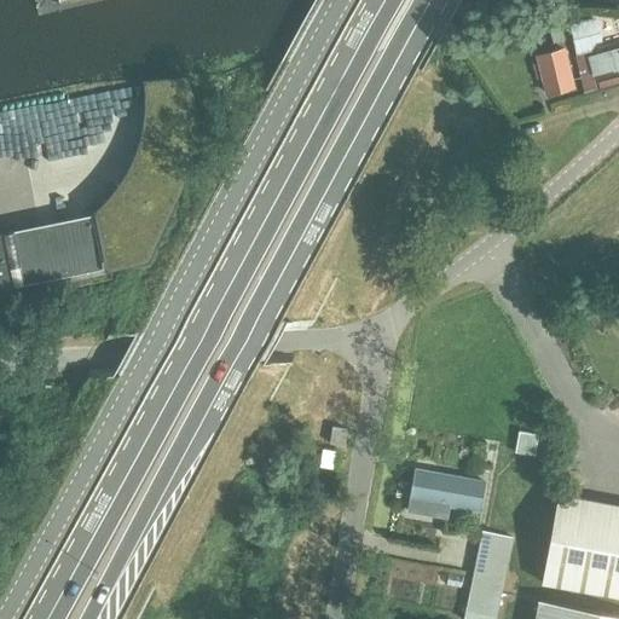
[(56,0),(58,10),(128,0),(56,0)]
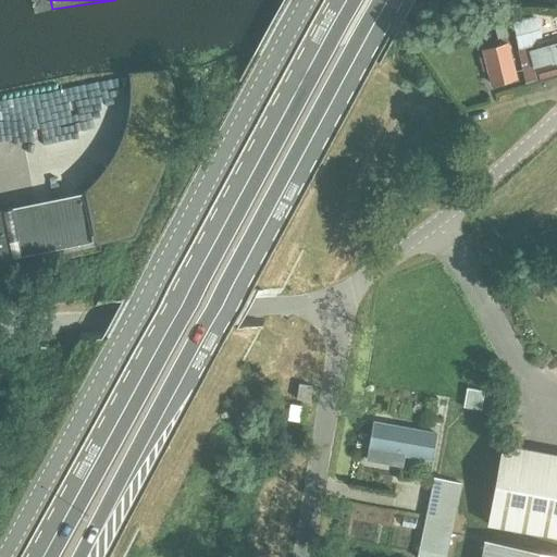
[(534,16),(512,22),(517,50),(522,72),(525,83),(527,83),(534,81),(525,49),(534,46),(533,40),(542,38),(534,16)]
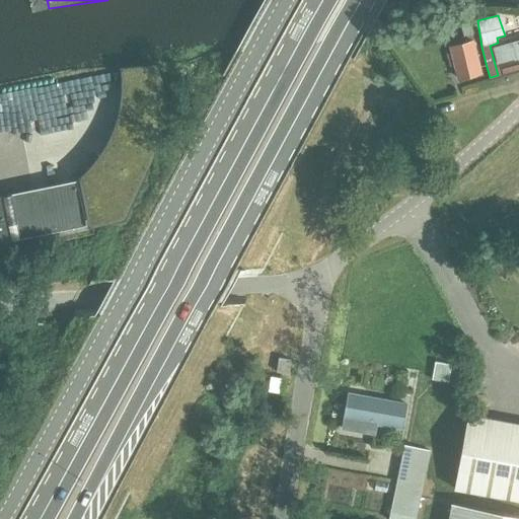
[(470,21),(461,23),(464,34),(473,32),(470,21)]
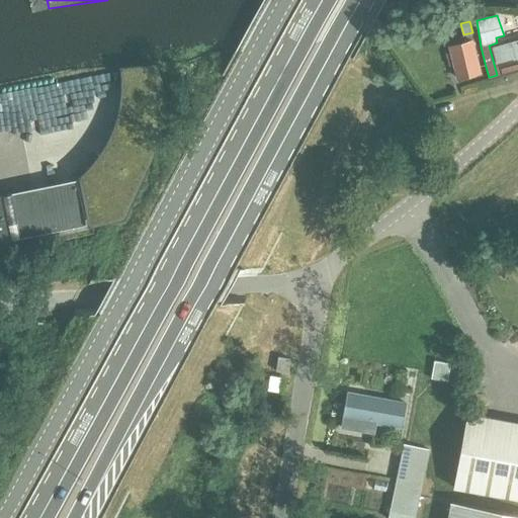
[(481,72),(472,40),(449,47),(450,53),(446,54),(448,63),(453,61),(458,79),(481,72)]
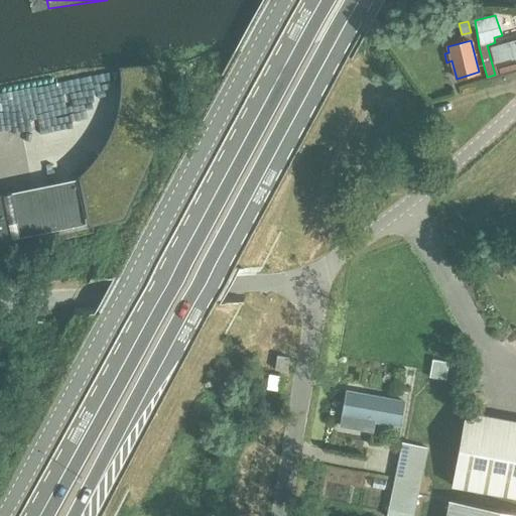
[(495,61),(515,54),(515,40),(491,47),(495,61)]
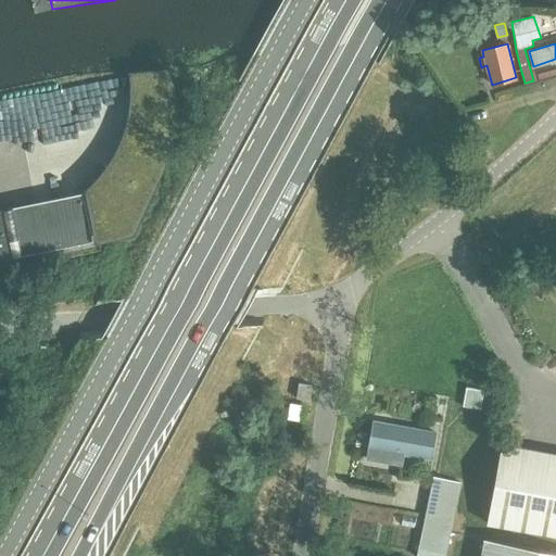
[(0,258),(92,240),(83,192),(0,209),(0,258)]
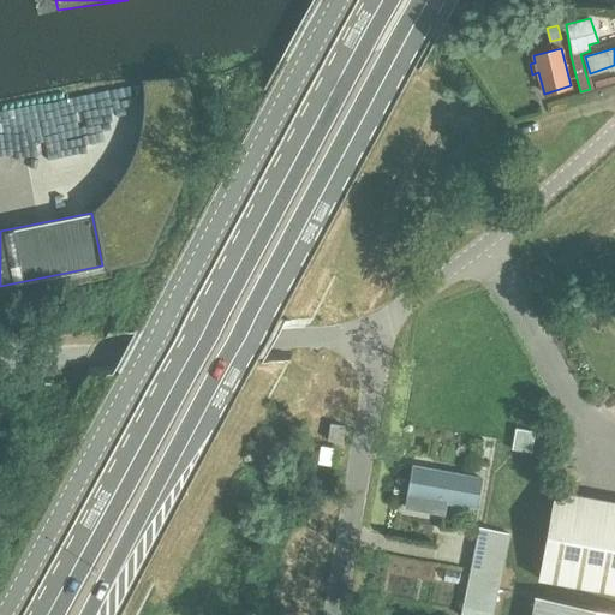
[(328,422),(326,437),(340,440),(344,424),(328,422)]
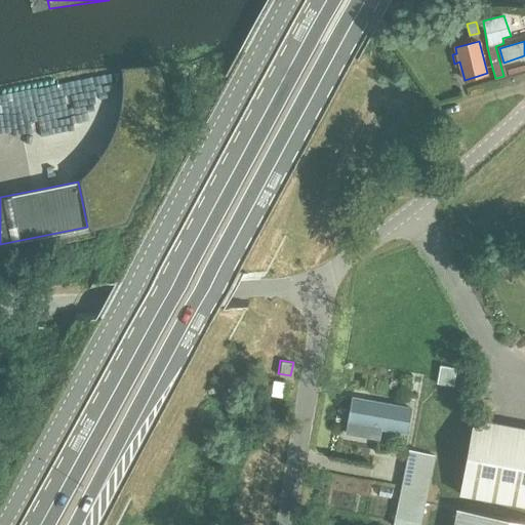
[(438,365),(435,382),(451,386),(454,368),(438,365)]
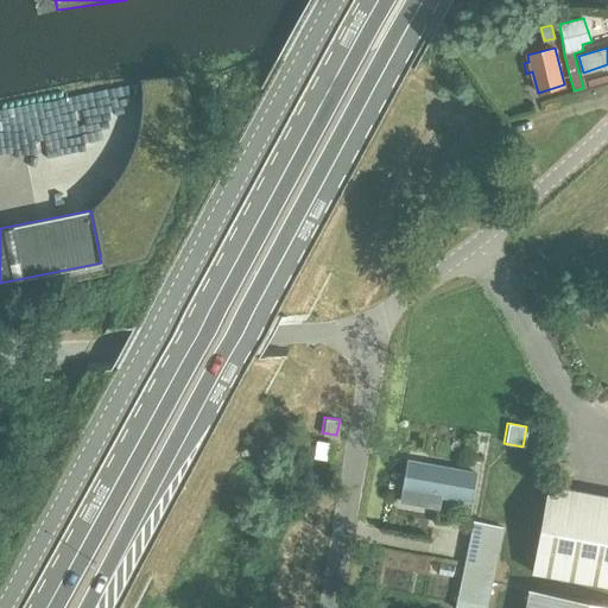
[(403,488),(400,501),(438,507),(441,495),(457,498),(470,500),(476,470),(458,467),(409,457),(403,488)]
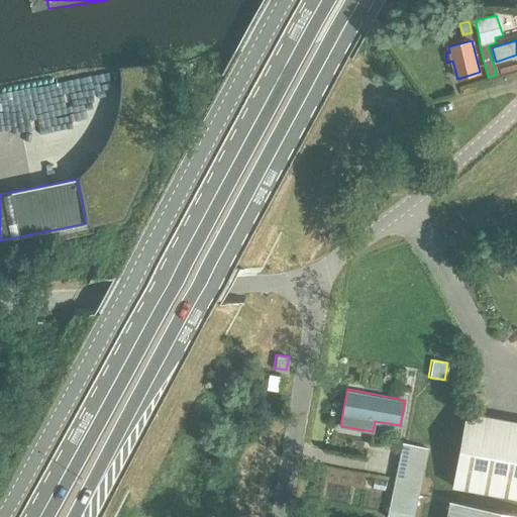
[(516,437),(475,429),(464,480),(516,490),(516,437)]
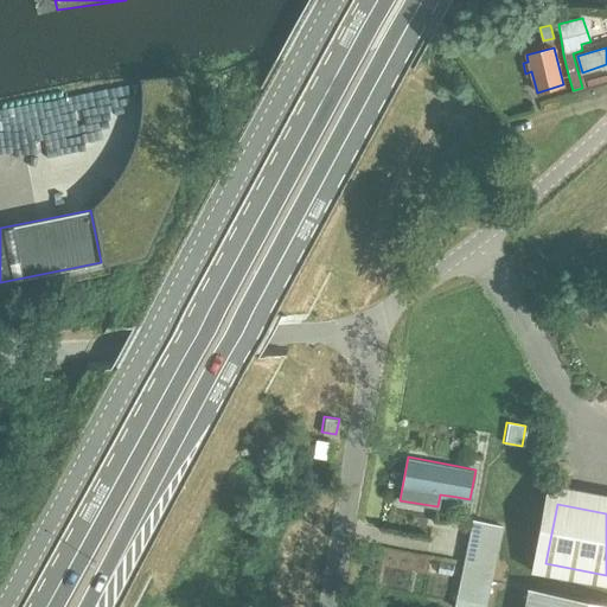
[(486,606),(502,524),(472,519),(458,596),(455,606),(486,606)]
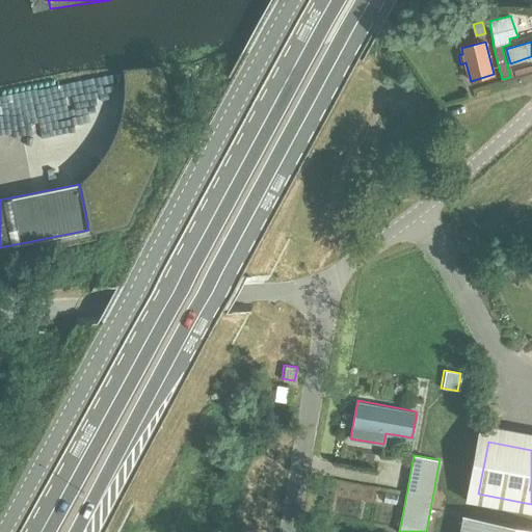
[(460,531),(531,531),(531,526),(464,514),(460,531)]
